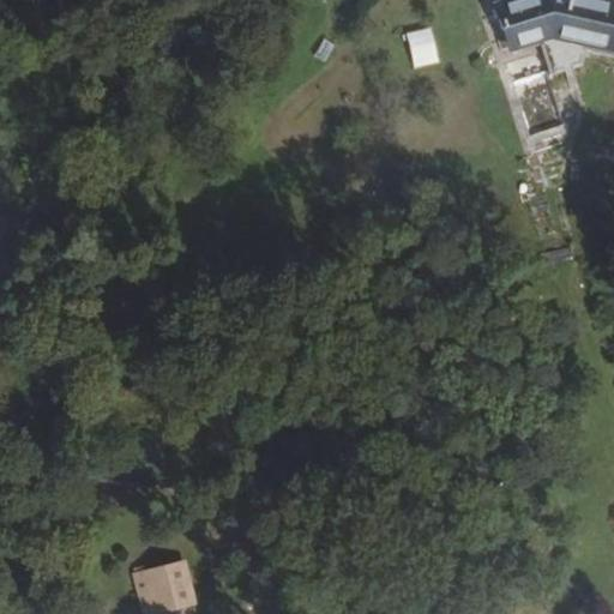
[(549,37),(613,52),(613,47),(613,5),(591,0),(510,0),(494,5),(507,50),(549,37)]
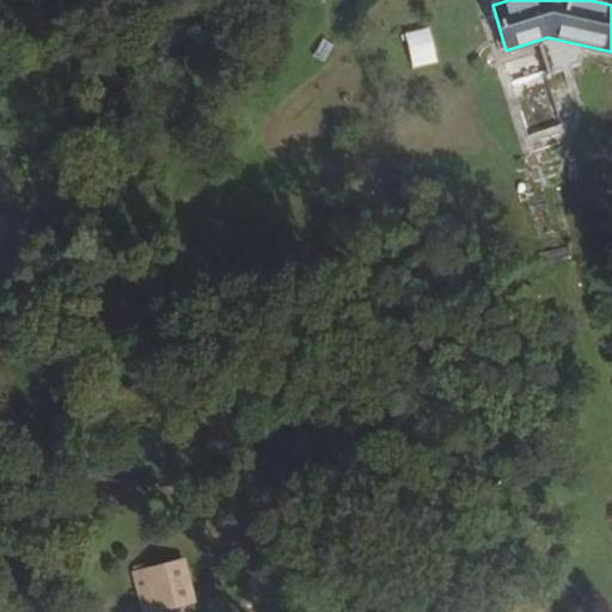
[(429,29),(403,34),(410,69),(435,65),(429,29)]
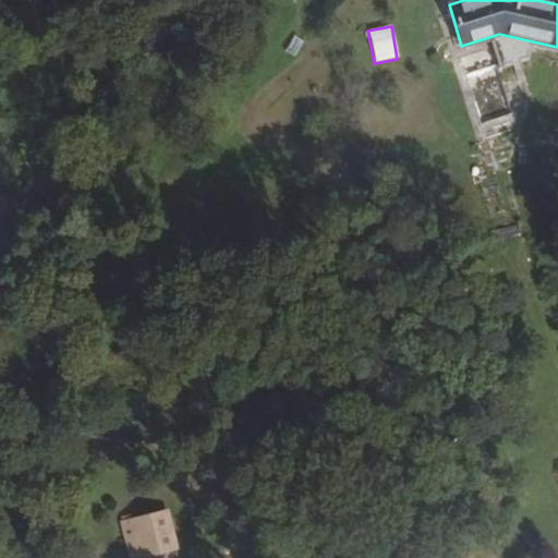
[(458,60),(480,130),(512,120),(496,70),(513,64),(507,44),(458,60)]
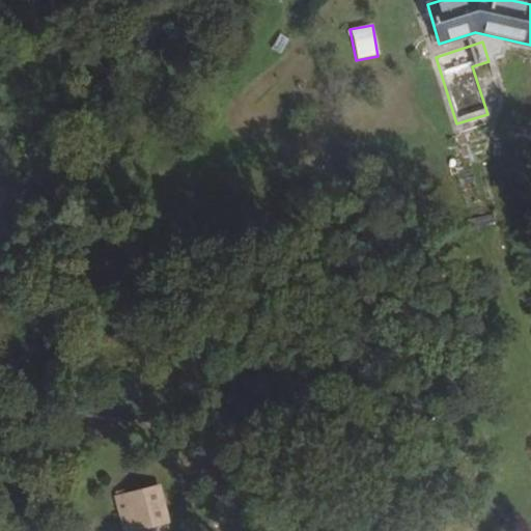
[(170,530),(161,484),(113,496),(120,530),(170,530)]
